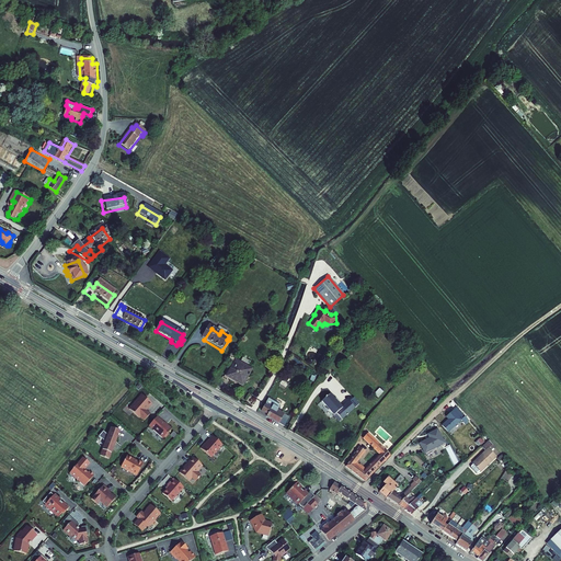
[(252,375),(236,365),(227,380),(243,390),(252,375)]
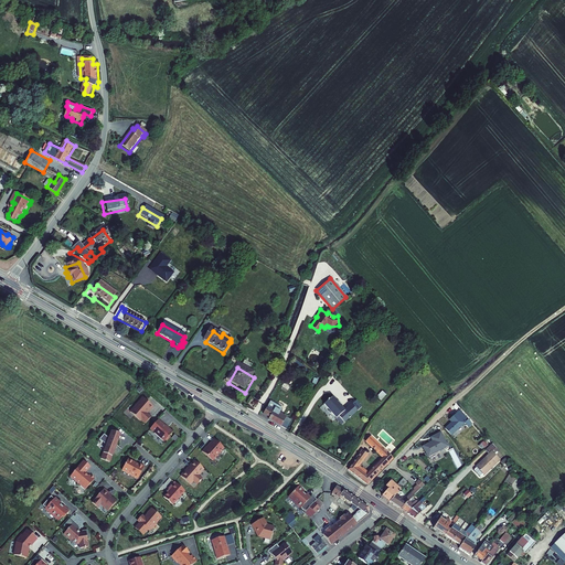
[(344,413),(340,407),(338,404),(333,398),(324,406),(329,411),(329,413),(330,414),(331,414),(337,420),(339,418),(344,424),(358,413),(352,406),(344,413)]
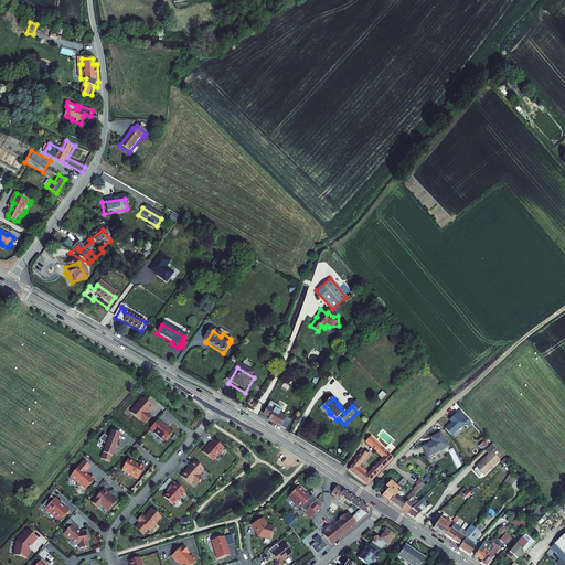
[(139,401),(130,411),(145,424),(153,414),(151,413),(156,408),(150,403),(146,407),(142,405),(142,404),(139,401)]
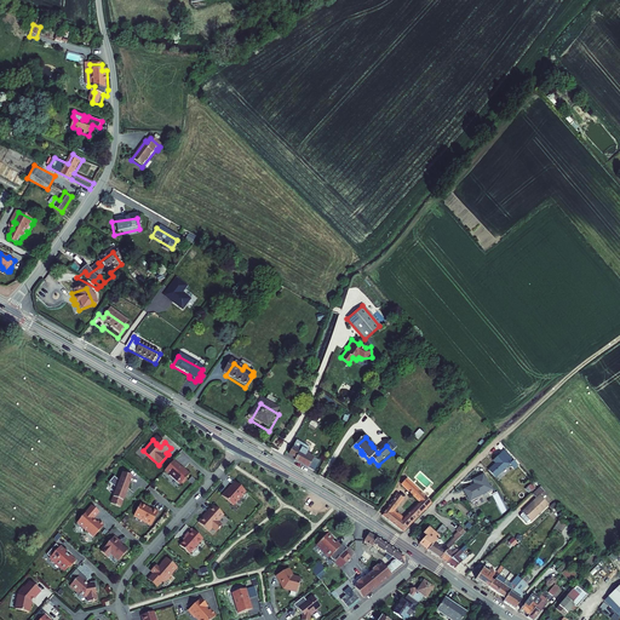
[(310,451),(297,443),(288,457),(296,461),(294,463),(315,474),(321,464),(306,457),(310,451)]
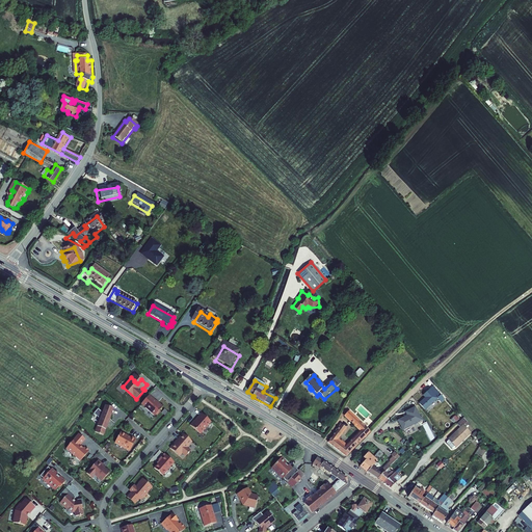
[(425,413),(439,401),(440,403),(443,400),(433,390),(424,398),(426,400),(420,406),(425,413)]
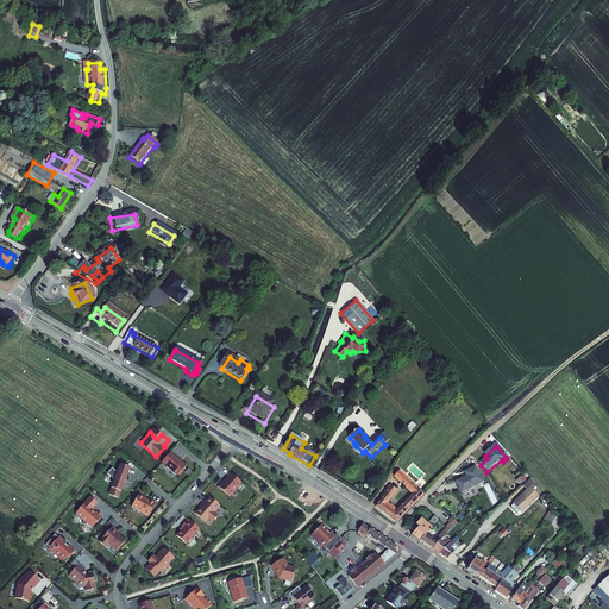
[(170,452),(162,462),(177,475),(179,473),(182,470),(187,465),(181,460),(170,452)]
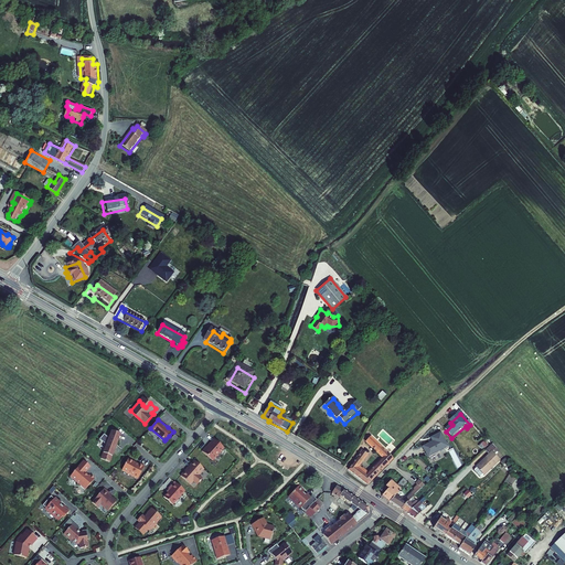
[(102,458),(110,461),(114,451),(118,447),(116,446),(117,445),(121,434),(113,430),(109,438),(105,434),(100,439),(107,445),(102,458)]
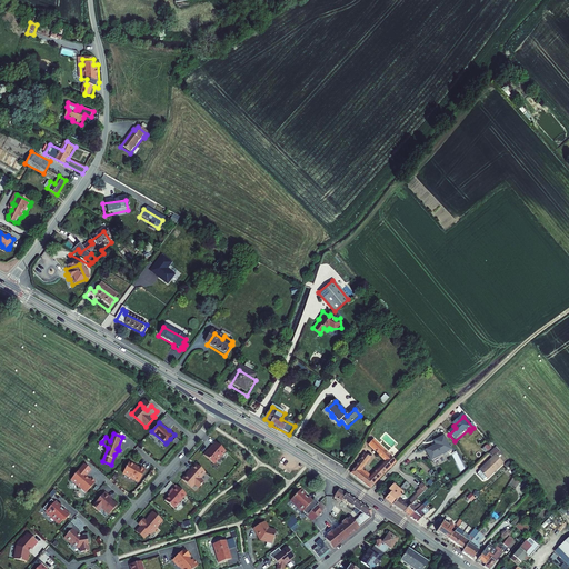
[(426,452),(431,462),(452,451),(445,438),(433,442),(436,447),(426,452)]
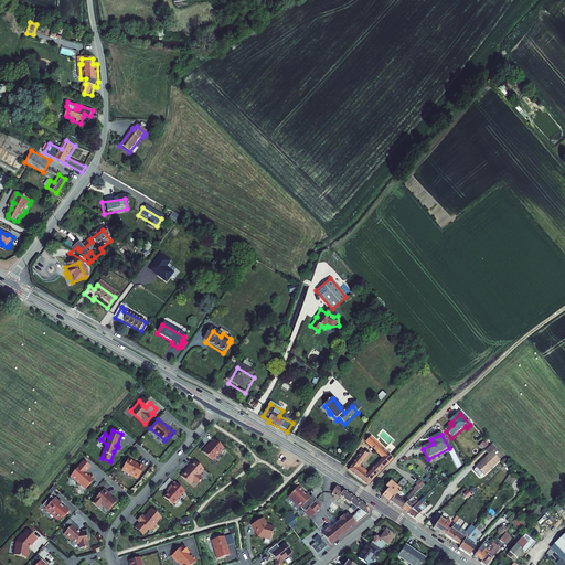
[(206,446),(203,450),(213,460),(225,447),(214,438),(210,444),(210,445),(208,447),(206,446)]
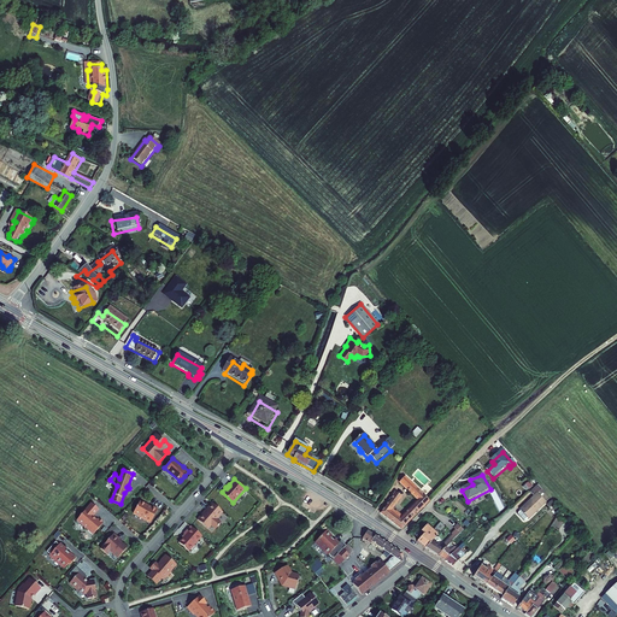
[(397,494),(382,513),(382,515),(404,530),(432,503),(406,479),(400,483),(419,501),(405,517),(400,513),(398,517),(392,512),(403,499),(397,494)]
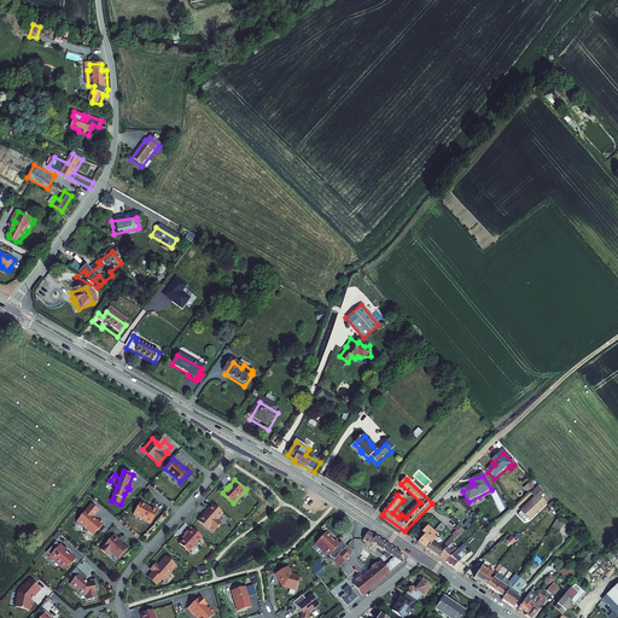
[(540,488),(531,495),(536,500),(522,512),(522,513),(519,516),(519,518),(524,524),(526,524),(529,520),(530,522),(547,505),(540,496),(544,491),(540,488)]
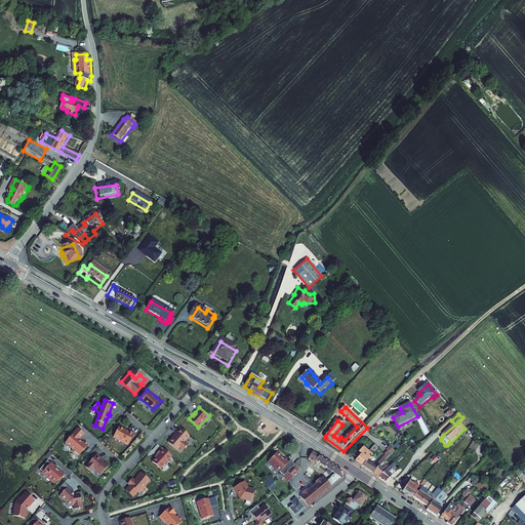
[(129,433),(119,427),(113,437),(127,445),(134,434),(130,432),(129,433)]
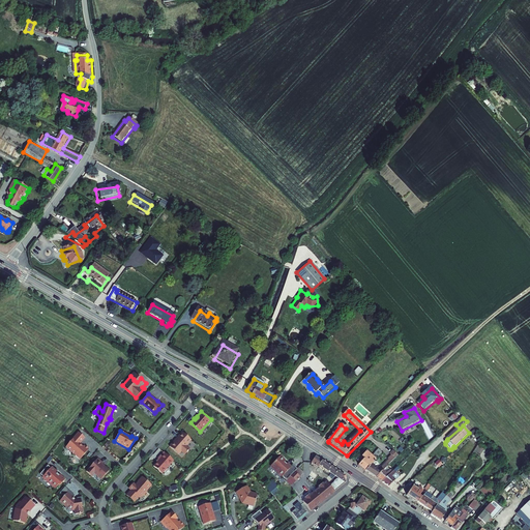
[(69,443),(66,446),(75,454),(75,457),(79,460),(88,449),(87,448),(88,447),(86,446),(85,446),(84,445),(83,446),(82,446),(79,444),(80,443),(85,438),(79,432),(70,442),(69,441),(68,442),(69,443)]
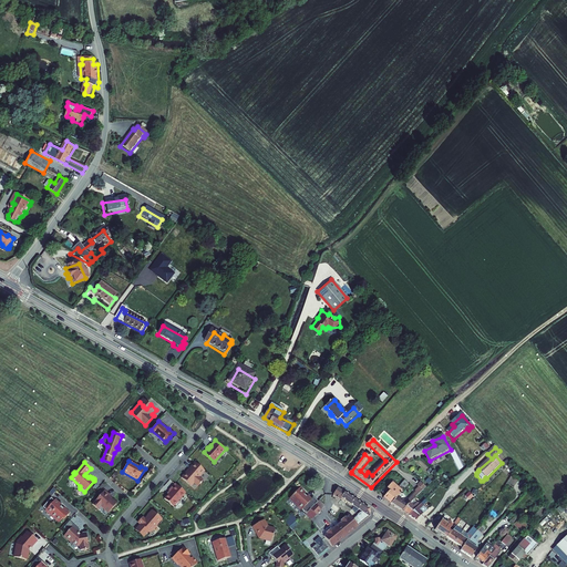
[(205,471),(195,462),(189,467),(191,468),(187,472),(187,471),(182,477),(192,486),(194,483),(198,486),(204,480),(199,476),(205,471)]
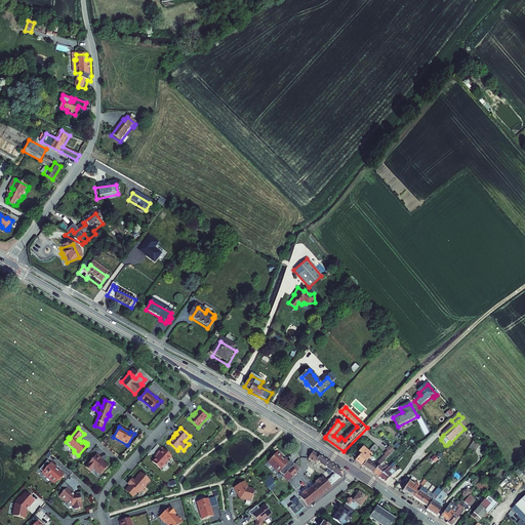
[(376,445),(370,452),(369,453),(364,455),(363,455),(357,461),(363,467),(369,460),(379,449),(376,445)]
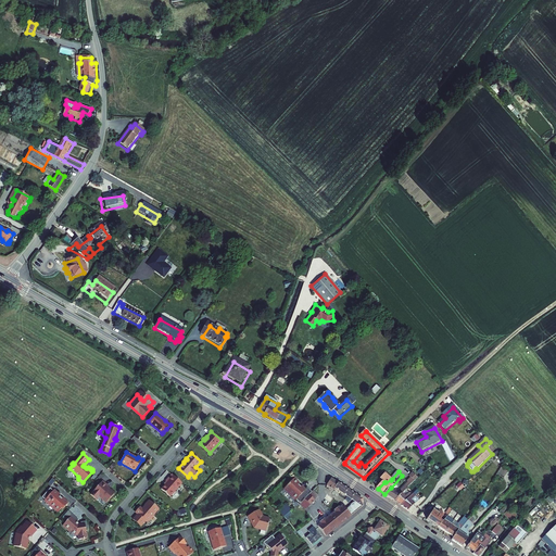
[(182,483),(172,474),(165,481),(167,482),(161,489),(169,496),(182,483)]
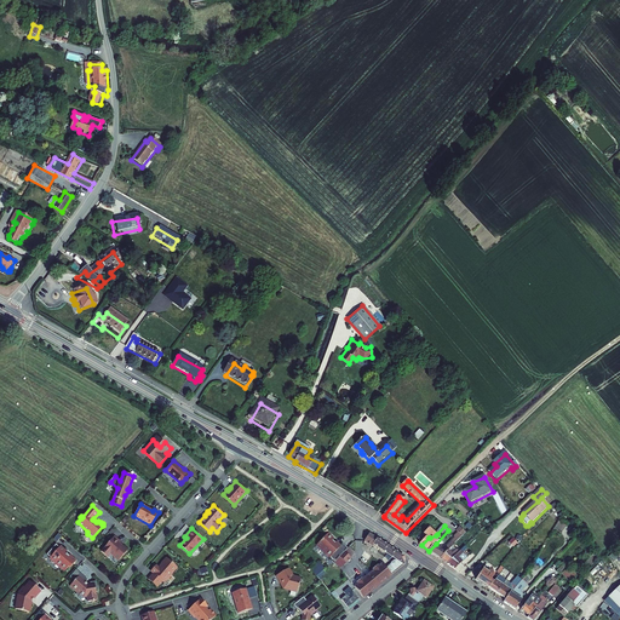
[(340,558),(352,545),(348,540),(345,543),(342,539),(340,539),(338,537),(339,535),(333,529),(322,540),(331,549),(329,550),(334,554),(336,554),(340,558)]
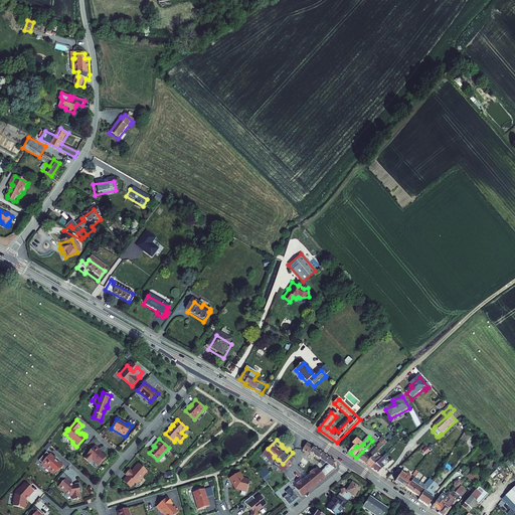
[(321,465),(299,484),(306,494),(340,466),(339,459),(311,440),(306,447),(313,452),(315,450),(333,462),(325,469),(321,465)]
